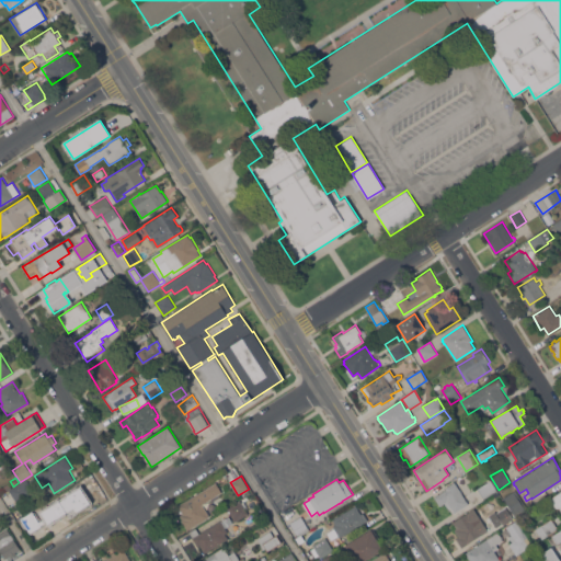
[(483,499),(477,489),(488,482),(488,481),(491,479),(497,490),(483,499)]
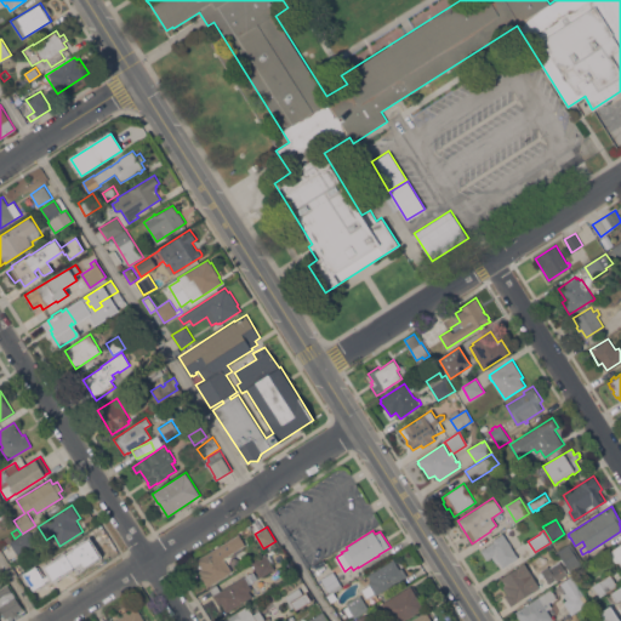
[(18,557),(11,543),(30,531),(38,545),(18,557)]
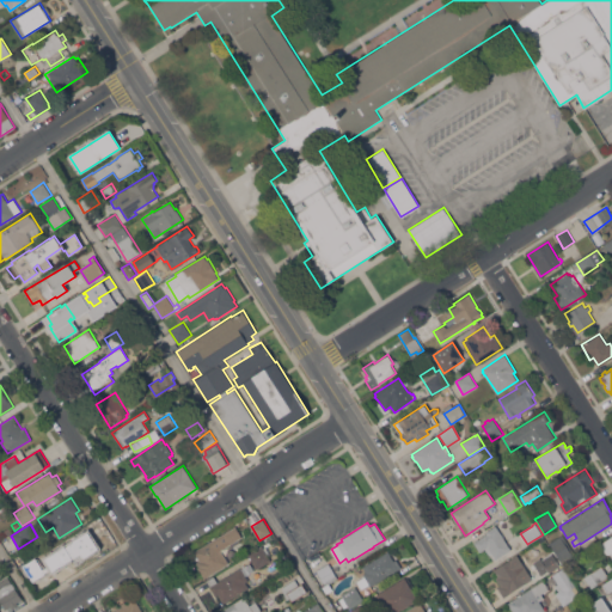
[(510,550),(496,560),(491,552),(489,555),(485,549),(479,552),(473,542),(487,533),(485,532),(495,525),(510,550)]
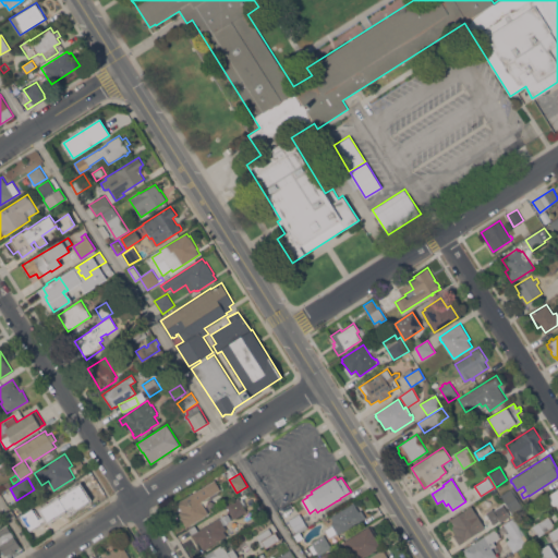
[(80,480),(91,497),(88,498),(91,502),(73,514),(69,509),(61,514),(56,505),(62,500),(60,496),(58,497),(56,495),(80,480)]
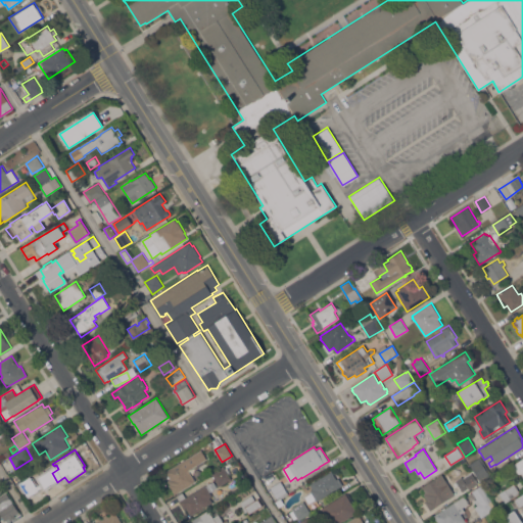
[(201,449),(207,459),(204,461),(205,462),(197,467),(196,466),(189,470),(196,481),(174,494),(169,485),(170,484),(168,481),(171,479),(165,471),(201,449)]
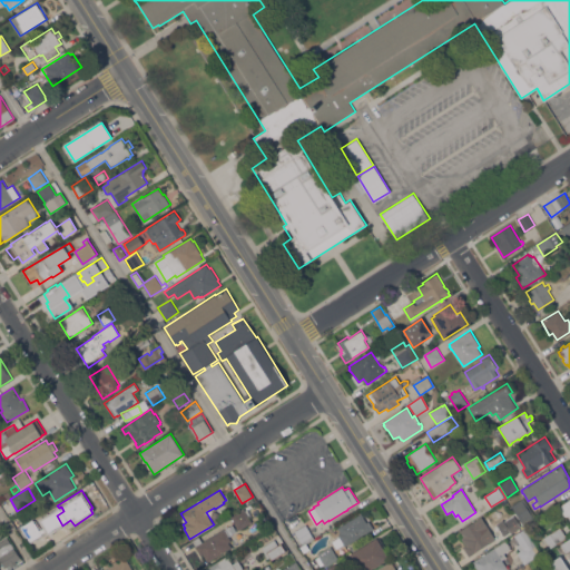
[(517,514),(517,513),(511,505),(523,498),(536,518),(523,526),(517,514)]
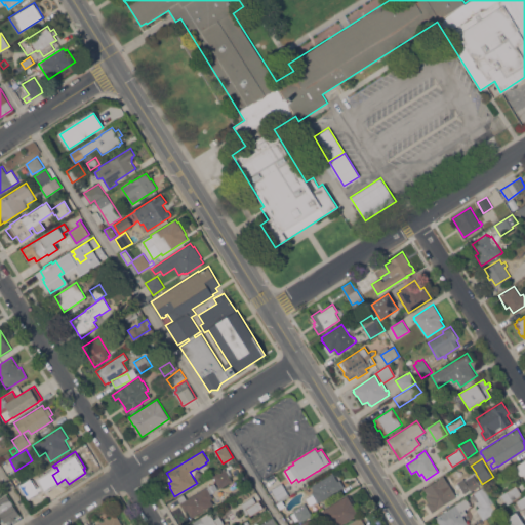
[(524,460),(524,480),(523,478),(521,479),(514,469),(524,460)]
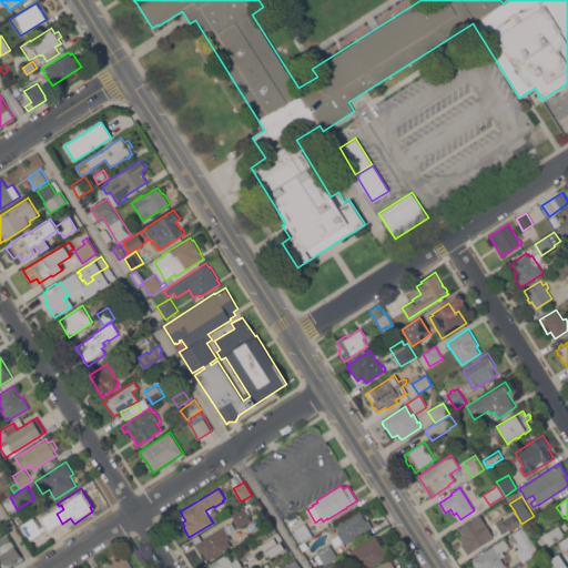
[(239,527),(231,515),(244,507),(244,508),(246,507),(251,514),(249,515),(251,519),(239,527)]
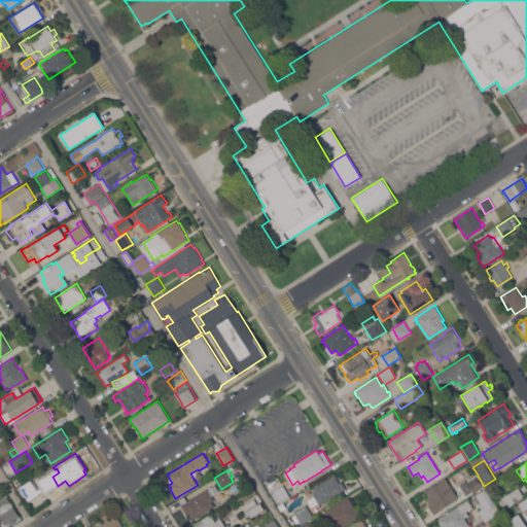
[(334,475),(339,483),(341,481),(346,488),(319,504),(318,502),(311,506),(308,500),(314,496),(313,494),(315,492),(312,488),(334,475)]
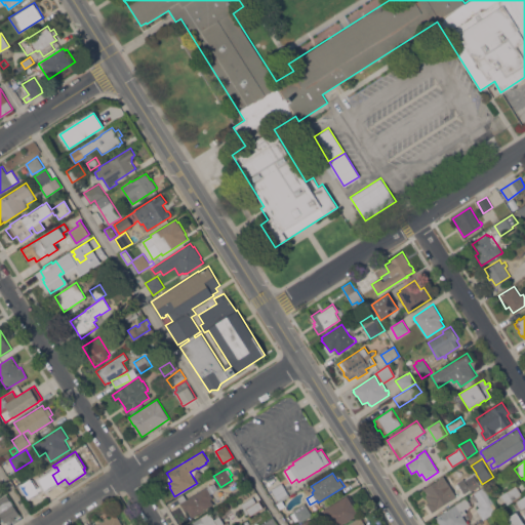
[(483,485),(473,491),(473,490),(471,491),(465,481),(476,474),(482,484),(483,485)]
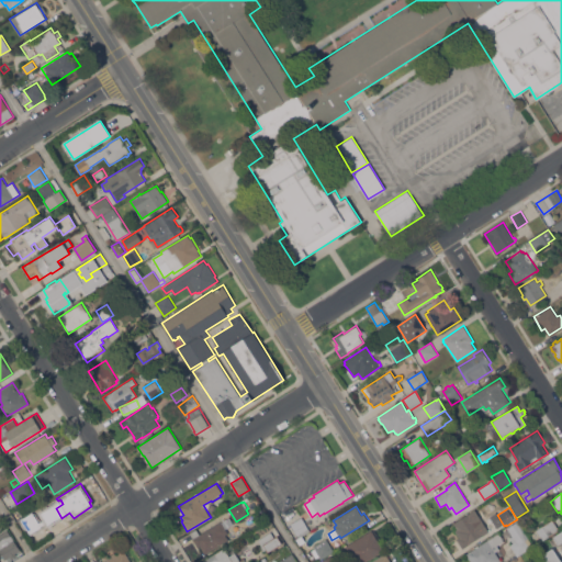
[(456,530),(458,529),(453,523),(475,509),(489,531),(462,548),(457,539),(460,538),(456,530)]
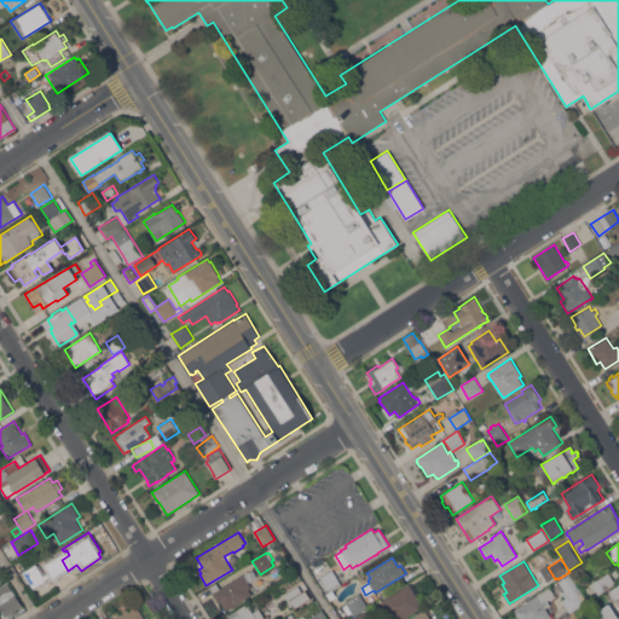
[(57,567),(65,580),(52,589),(44,576),(57,567)]
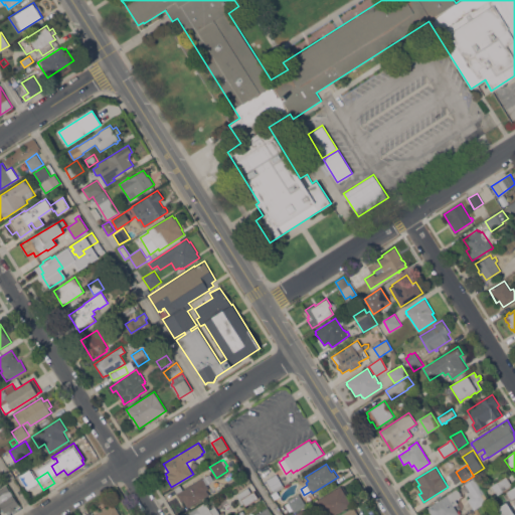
[(210,473),(214,480),(206,484),(209,488),(206,490),(209,495),(188,508),(183,500),(181,501),(174,489),(180,485),(183,490),(210,473)]
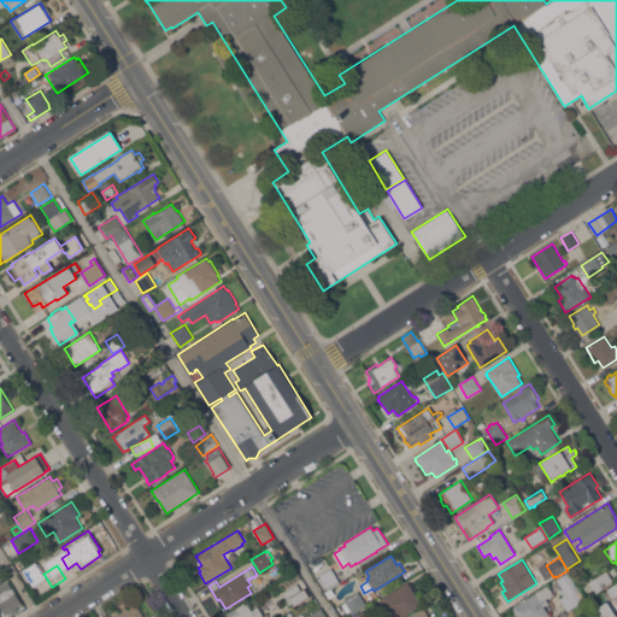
[(335,587),(336,589),(333,592),(340,603),(358,592),(365,605),(352,612),(348,607),(338,613),(325,593),(324,592),(328,589),(319,575),(331,568),(334,571),(335,571),(338,575),(336,575),(340,582),(334,586),(335,587)]
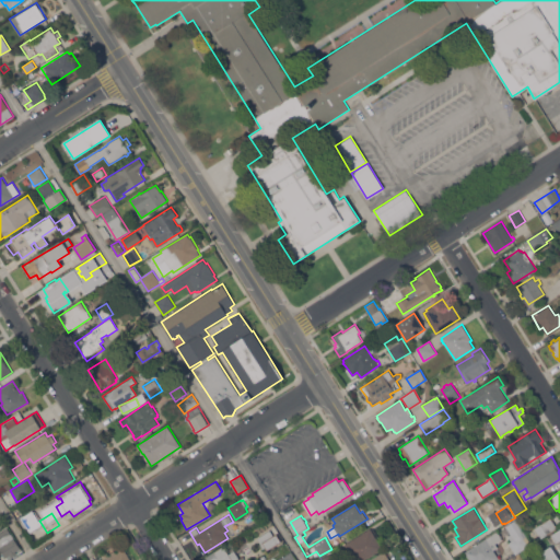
[(551,518),(558,528),(541,539),(535,528),(551,518)]
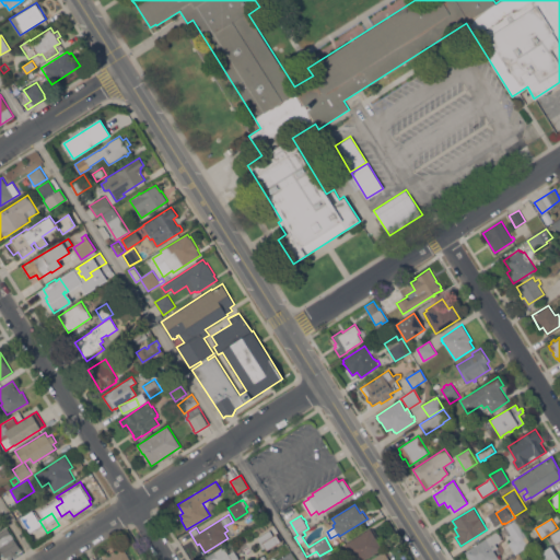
[(503,527),(514,521),(529,545),(513,555),(506,544),(512,540),(503,527)]
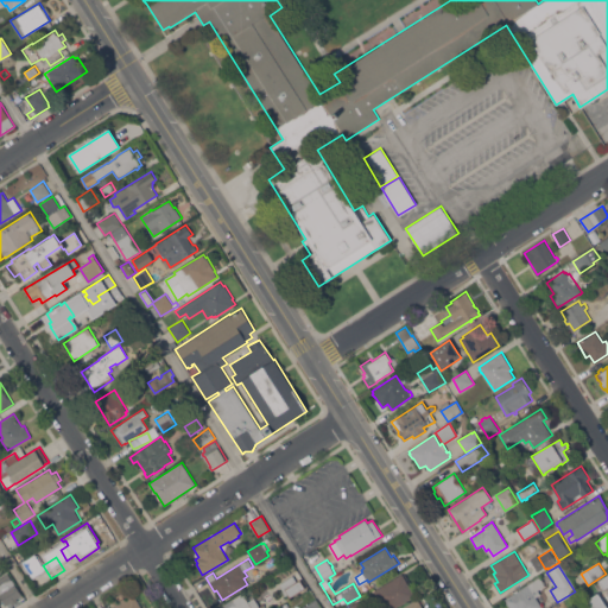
[(602,588),(607,586),(607,572),(596,580),(602,588)]
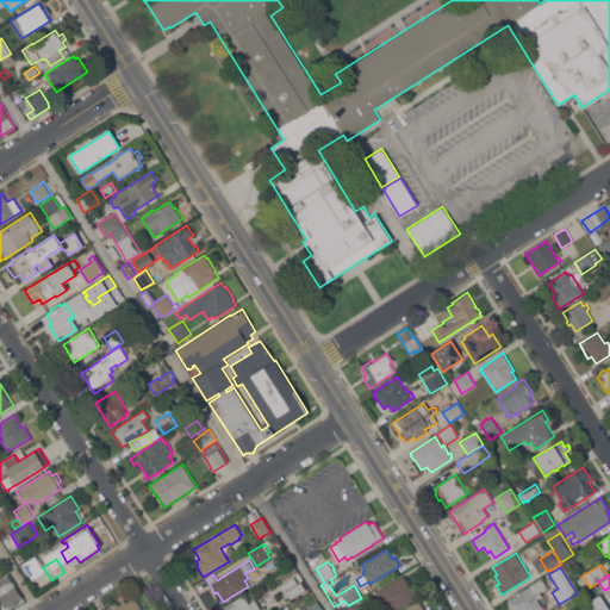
[(0,579),(7,576),(23,599),(7,609),(0,598),(0,579)]
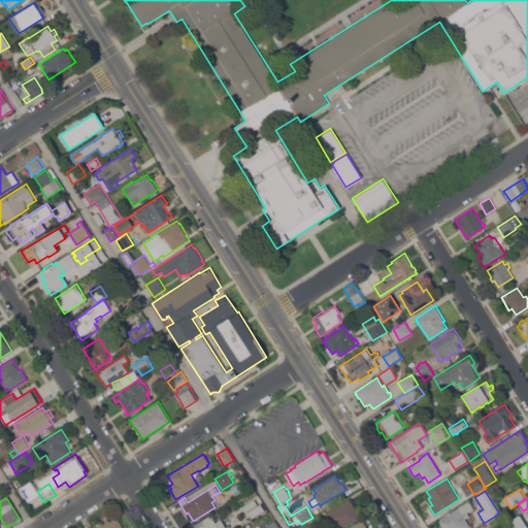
[(352,498),(358,508),(356,509),(360,517),(341,527),(332,527),(324,513),(349,498),(350,499),(352,498)]
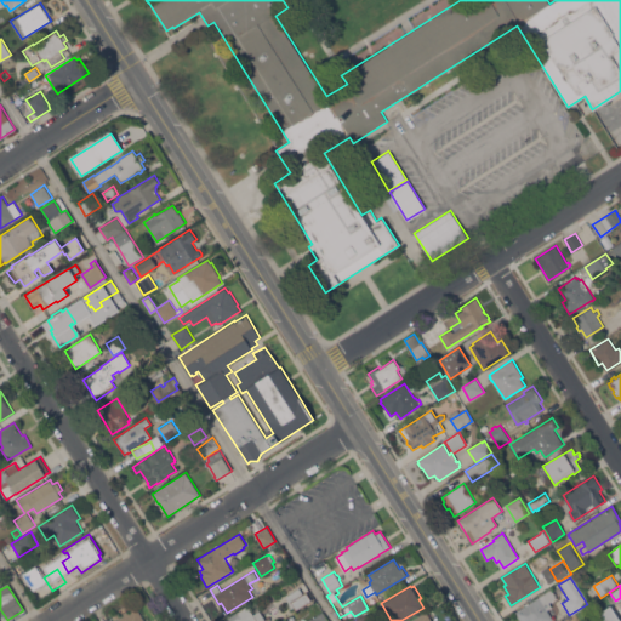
[(300,587),(303,593),(307,592),(312,600),(296,610),(295,607),(291,609),(286,596),(300,587)]
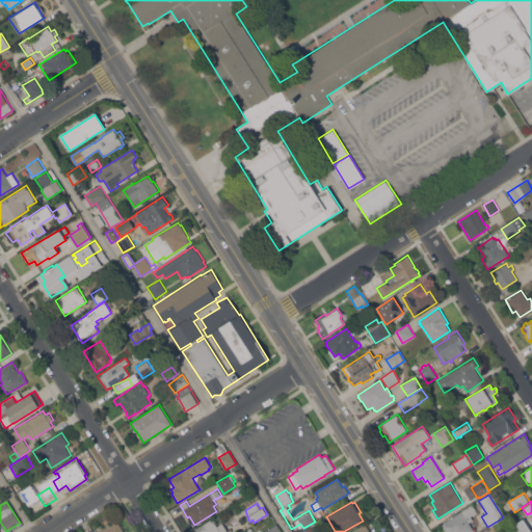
[(450,519),(450,517),(452,516),(452,517),(472,505),(477,512),(471,516),(473,521),(469,523),(474,531),(472,531),(445,531),(441,524),(450,519)]
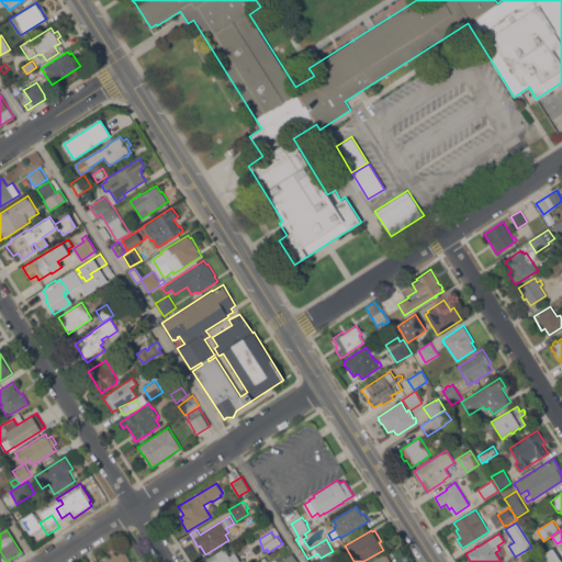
[(288,552),(281,555),(279,550),(278,549),(283,546),(284,547),(288,552)]
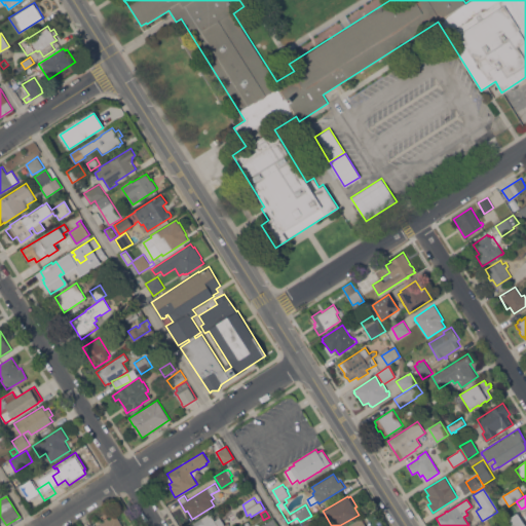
[(525,525),(509,525),(505,520),(517,512),(525,525)]
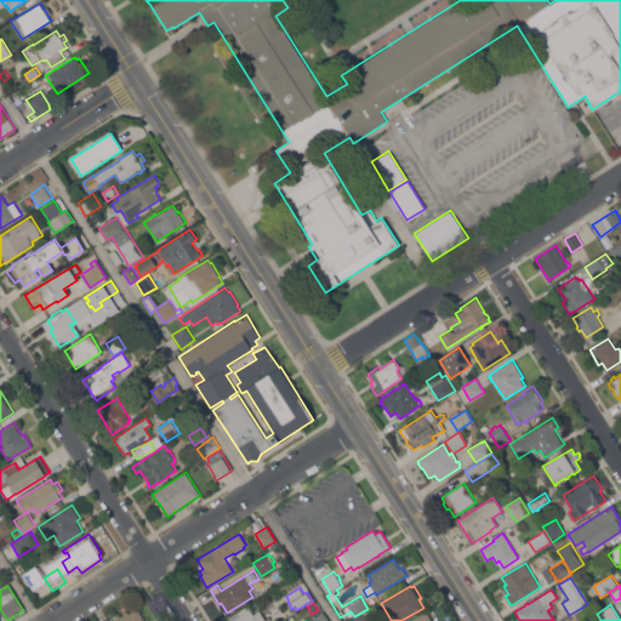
[(249,605),(254,614),(260,610),(266,620),(269,616),(272,619),(268,620),(224,620),(249,605)]
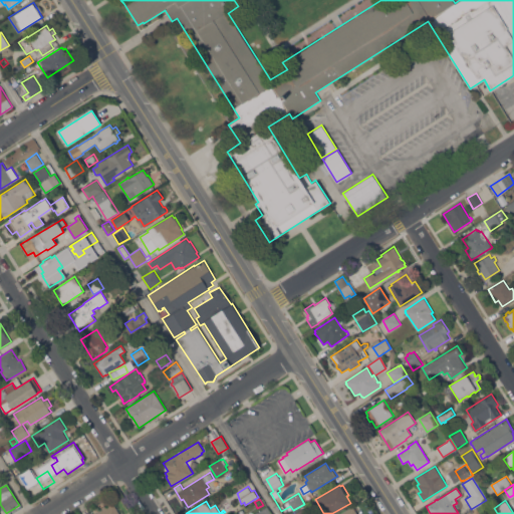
[(94,513),(102,509),(102,508),(105,506),(106,507),(113,503),(119,513),(94,513)]
